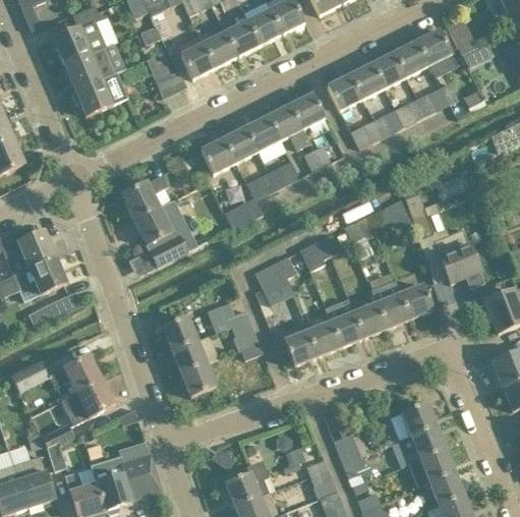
[(125,0),(133,17),(147,11),(141,0),(125,0)]
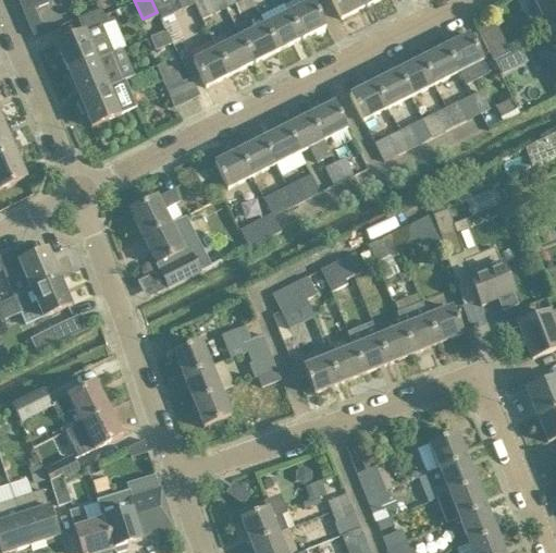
[(152,0),(165,27),(172,40),(183,35),(172,11),(194,0),(152,0)]
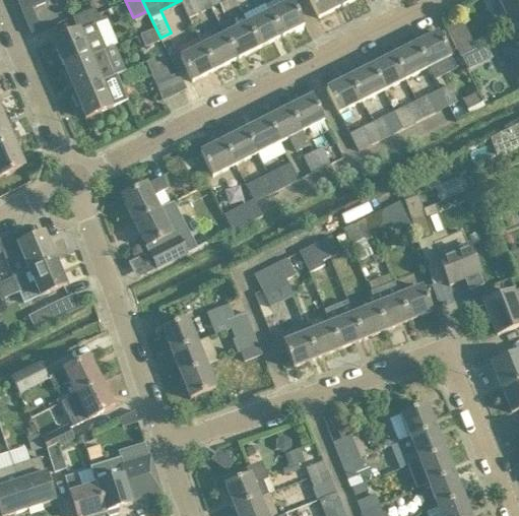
[(181,0),(188,15),(211,4),(209,0),(181,0)]
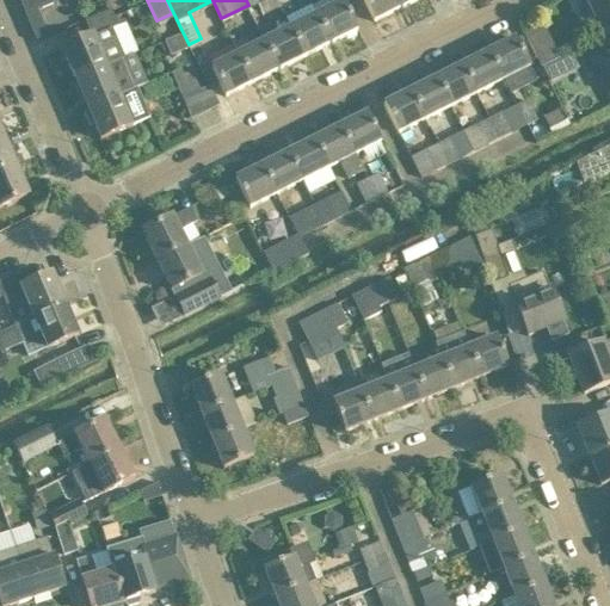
[(246,0),(248,5),(258,1),(262,11),(278,4),(277,0),(246,0)]
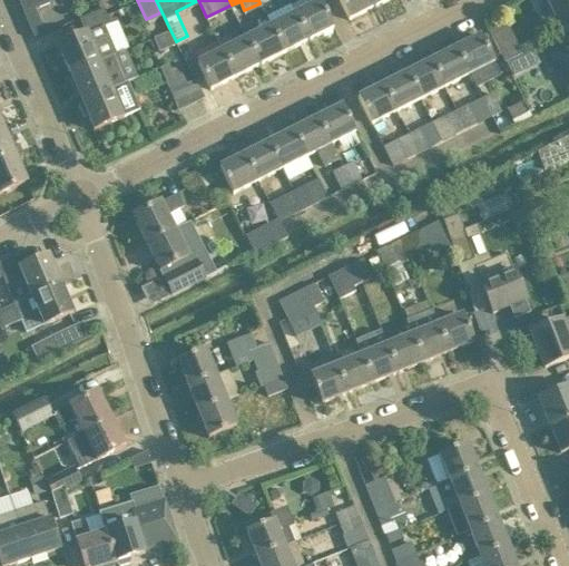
[(294,0),(290,2),(294,10),(307,37),(332,25),(320,0),(314,0),(307,3),(306,0),(294,0)]
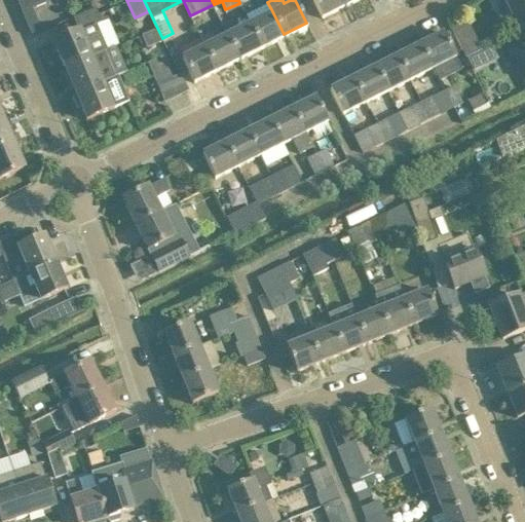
[(344,3),(342,0),(313,0),(322,15),(344,3)]
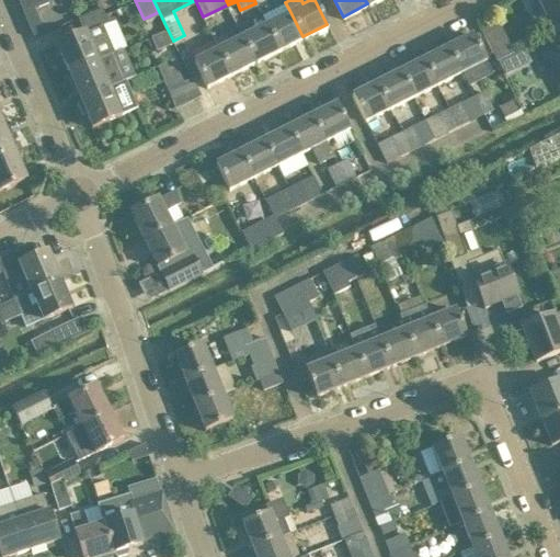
[(537,0),(552,30),(559,25),(559,0),(537,0)]
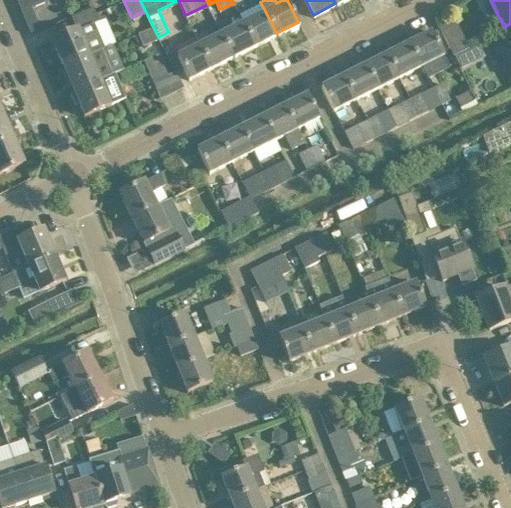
[(30,5),(20,9),(21,13),(29,31),(39,27),(31,9),(30,5)]
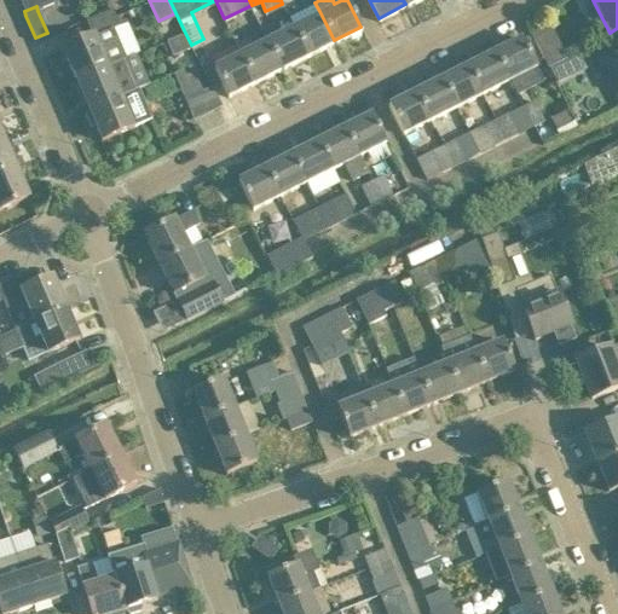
[(61,46),(74,76),(105,63),(121,57),(125,56),(111,25),(119,22),(113,6),(87,16),(92,33),(61,46)]
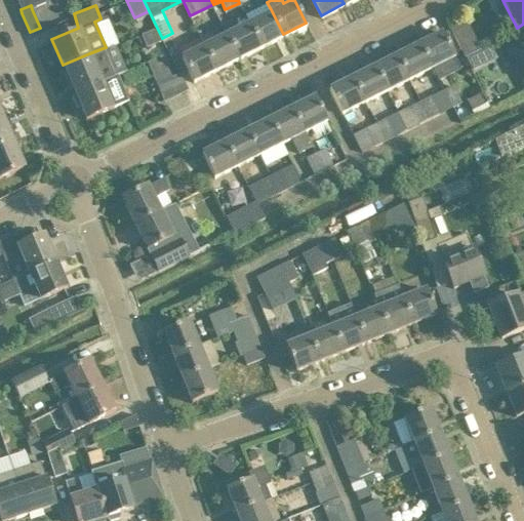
[(271,9),(248,21),(260,45),(283,34),(271,9)]
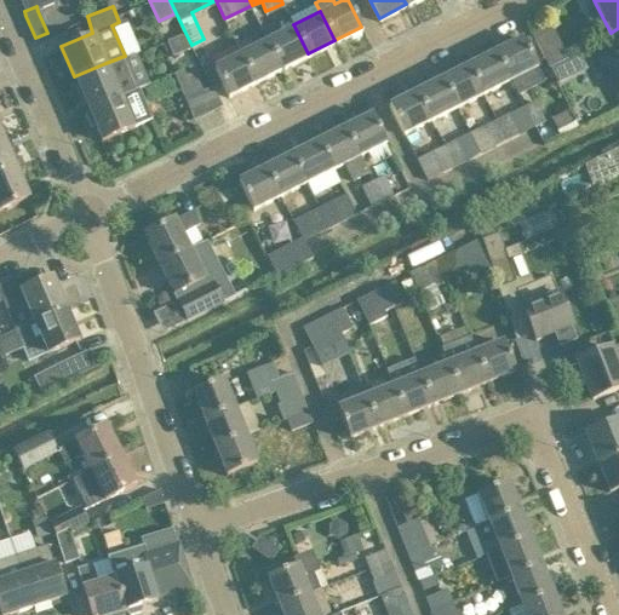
[(549,65),(563,57),(567,56),(550,22),(532,30),(549,65)]
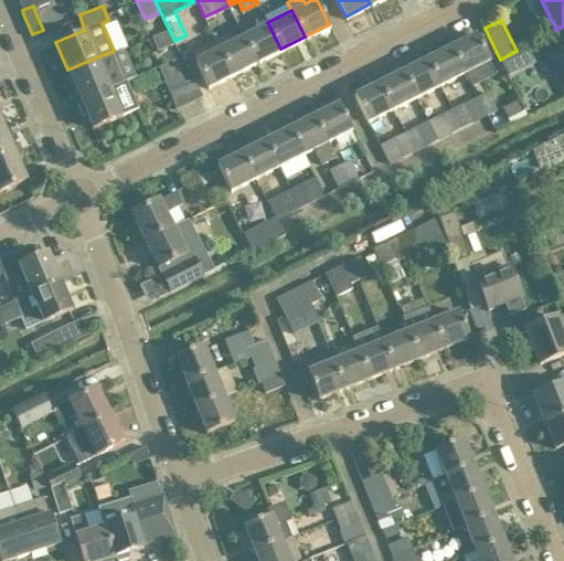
[(267,22),(243,34),(256,61),(280,49),(267,22)]
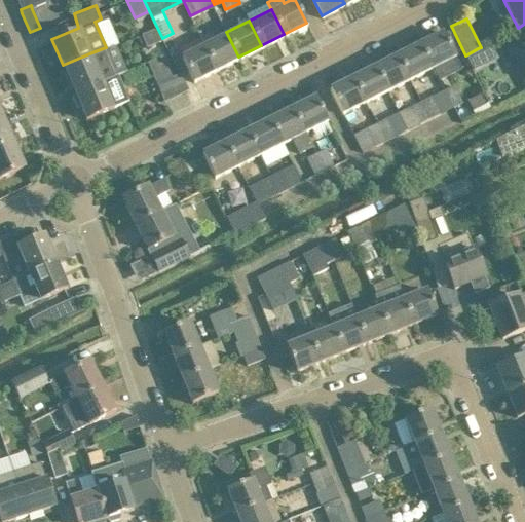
[(524,24),(518,28),(502,36),(524,80),(524,24)]
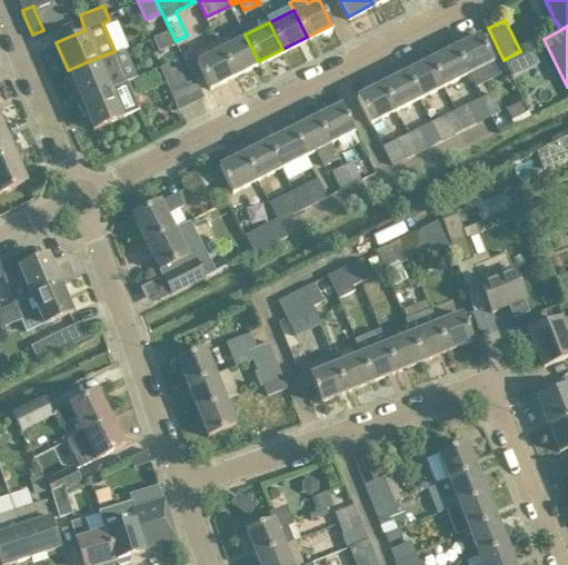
[(217,38),(220,47),(233,73),(258,61),(245,35),(241,27),(217,38)]
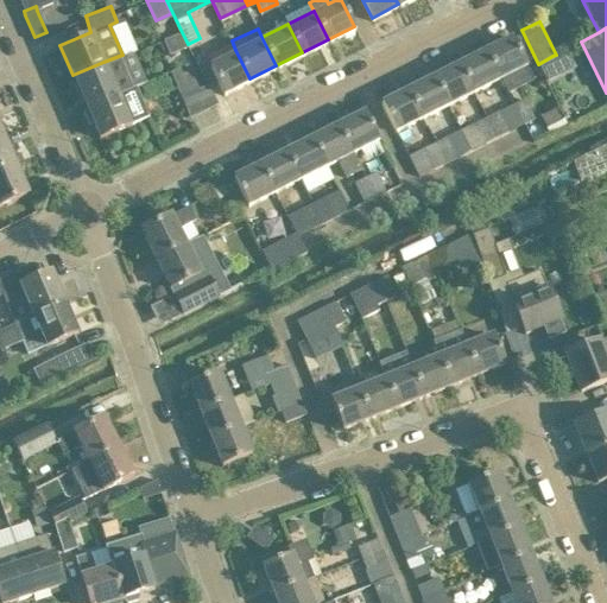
[(188,44),(181,30),(170,35),(162,38),(169,52),(188,44)]
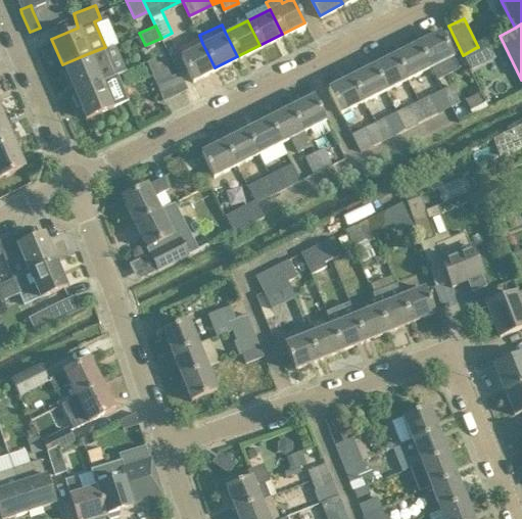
[(439,30),(417,41),(429,65),(453,54),(439,30)]
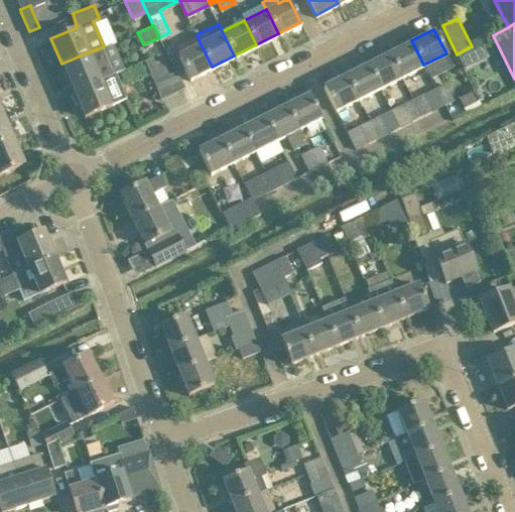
[(411,40),(389,51),(401,76),(423,65),(411,40)]
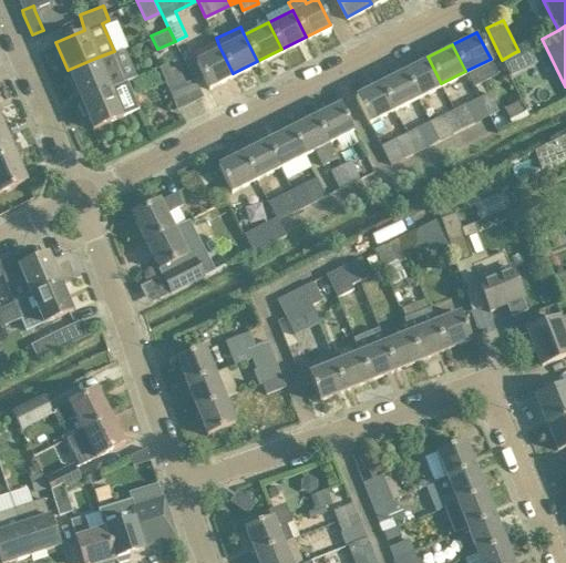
[(233,73),(219,47),(195,59),(208,85),(233,73)]
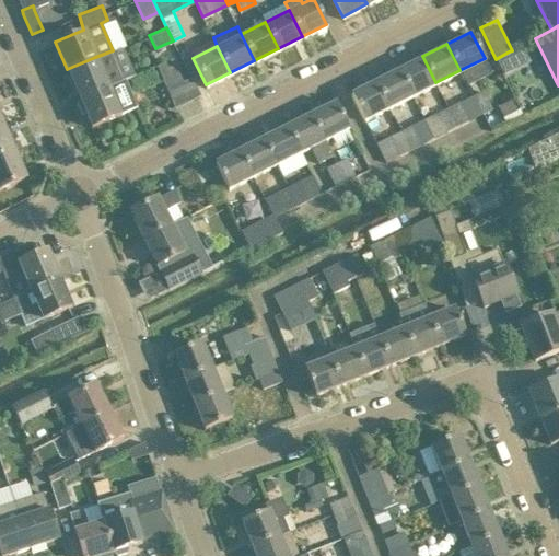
[(67,69),(79,96),(107,84),(121,79),(109,51),(95,57),(67,69)]
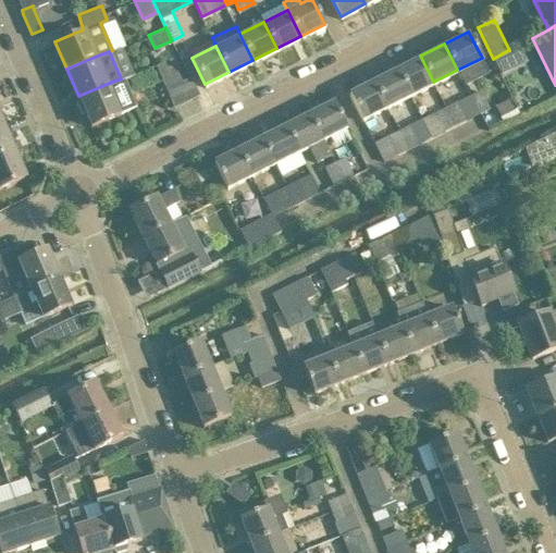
[(506,51),(493,59),(499,72),(514,65),(506,51)]
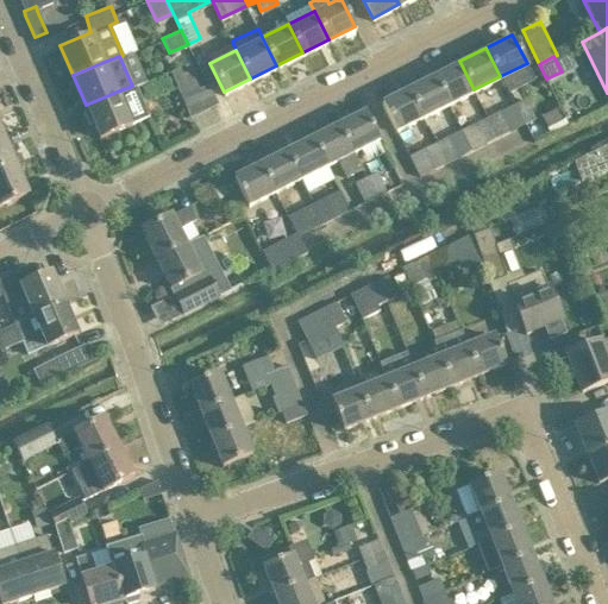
[(459,61),(434,74),(449,102),(474,89),(459,61)]
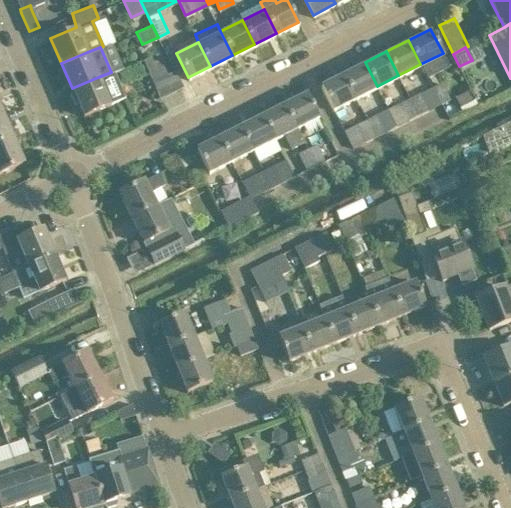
[(142,58),(144,62),(152,80),(167,74),(157,52),(142,58)]
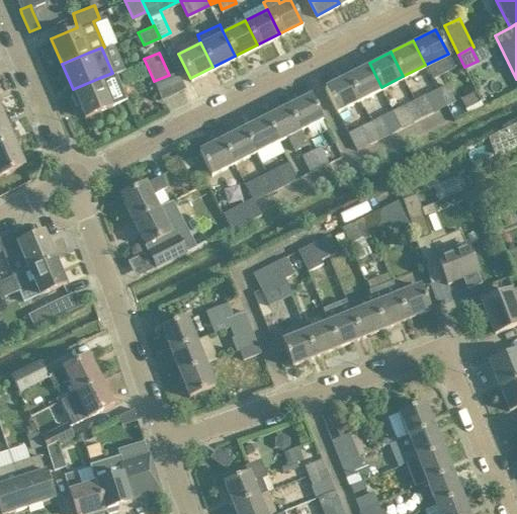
[(369,63),(347,74),(359,98),(381,87),(369,63)]
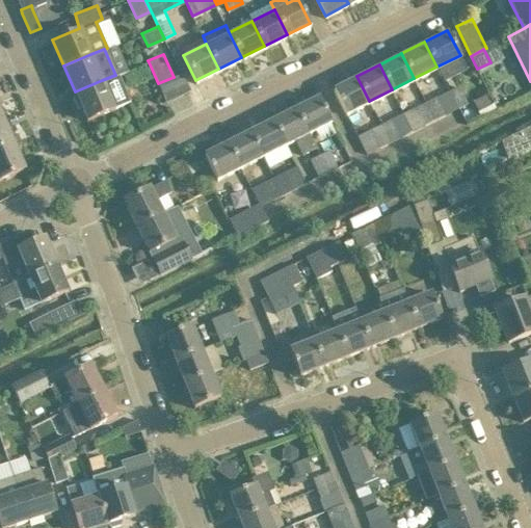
[(102,80),(75,91),(75,94),(72,95),(77,106),(80,105),(86,117),(129,99),(117,74),(115,75),(102,80)]
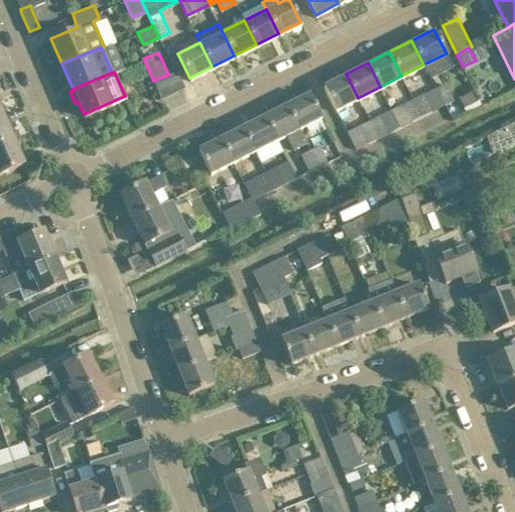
[(358,98),(346,74),(324,86),(336,110),(358,98)]
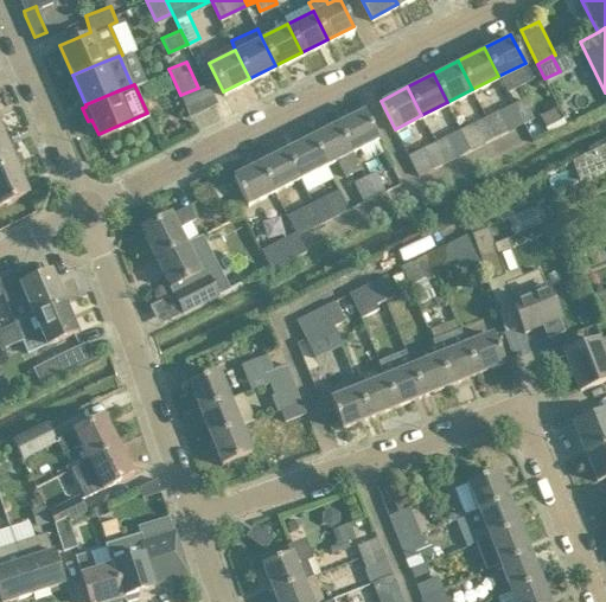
[(523,96),(511,102),(521,122),(533,116),(523,96)]
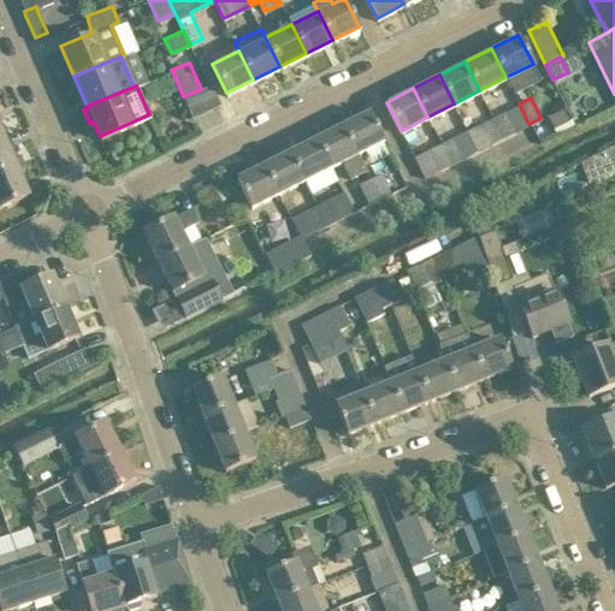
[(562,107),(545,114),(551,126),(568,119),(562,107)]
